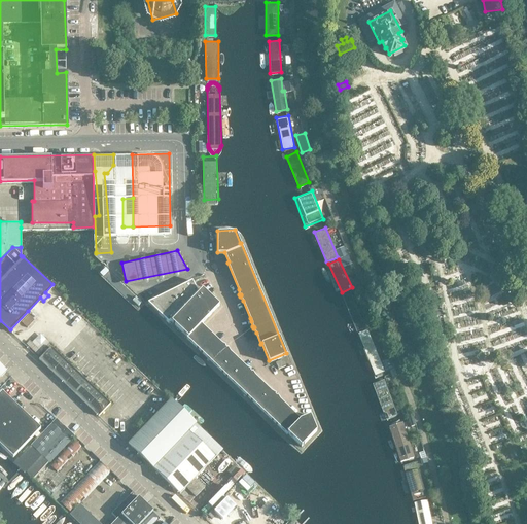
[(144,301),(109,269),(104,274),(138,307),(144,301)]
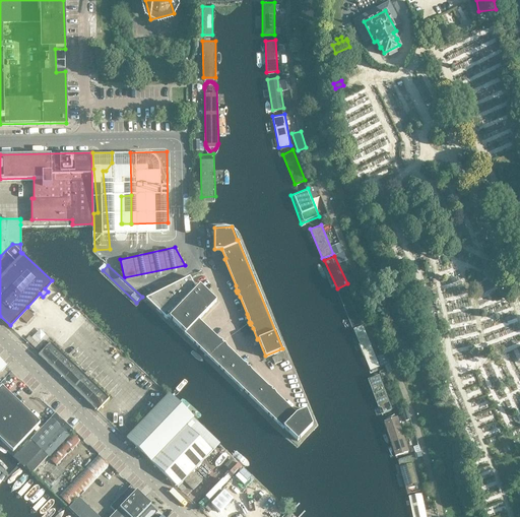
[(177,306),(195,285),(194,283),(171,295),(167,286),(143,298),(165,318),(177,306)]
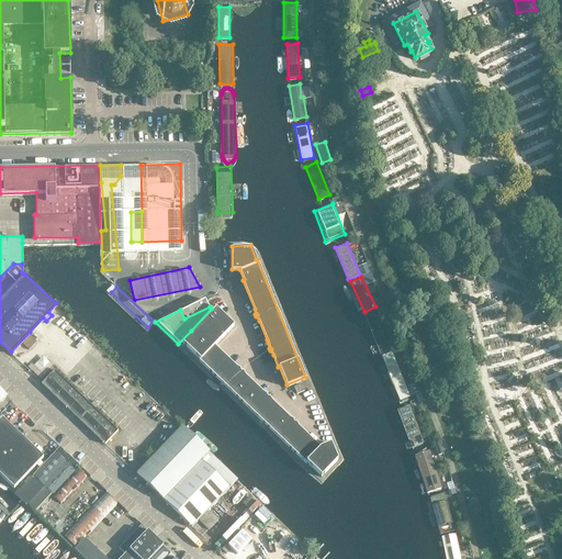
[(268,392),(262,390),(245,373),(243,368),(242,369),(240,368),(240,367),(236,365),(215,344),(234,324),(215,306),(182,341),(200,357),(199,358),(306,461),(306,460),(321,474),(337,457),(330,440),(321,445),(299,424),(295,420),(294,421),(293,420),(294,417),(290,415),(272,399),(269,394),(268,394),(267,393),(268,392)]
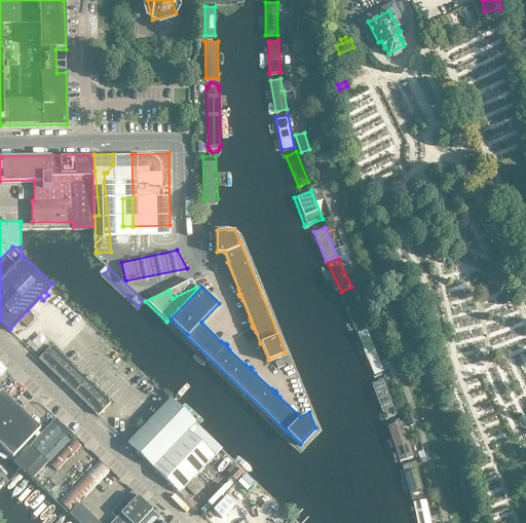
[(340,293),(355,330),(365,327),(349,289),(340,293)]
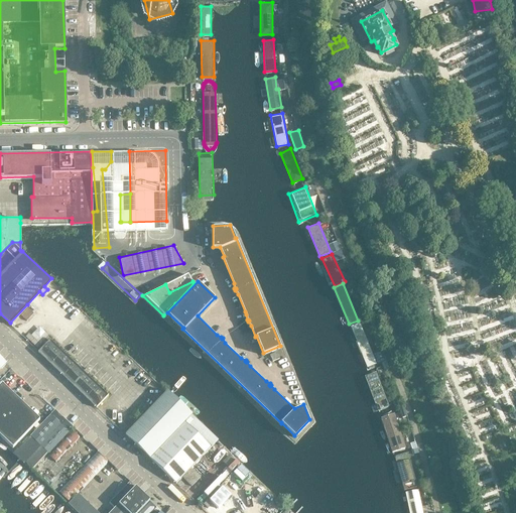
[(26,318),(33,310),(27,305),(20,312),(26,318)]
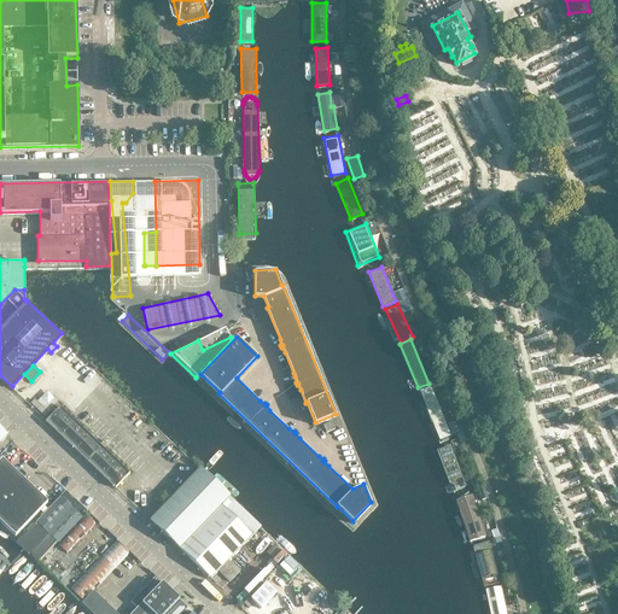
[(430,385),(419,390),(439,440),(452,437),(430,385)]
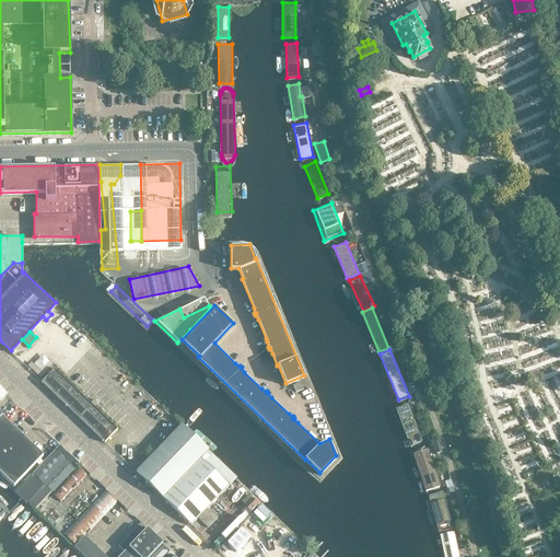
[(45,351),(33,363),(43,372),(54,360),(45,351)]
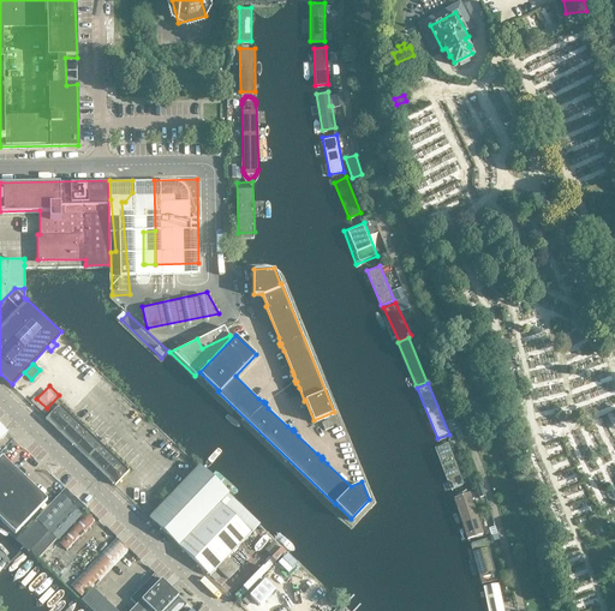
[(129,468),(59,402),(46,417),(114,483),(129,468)]
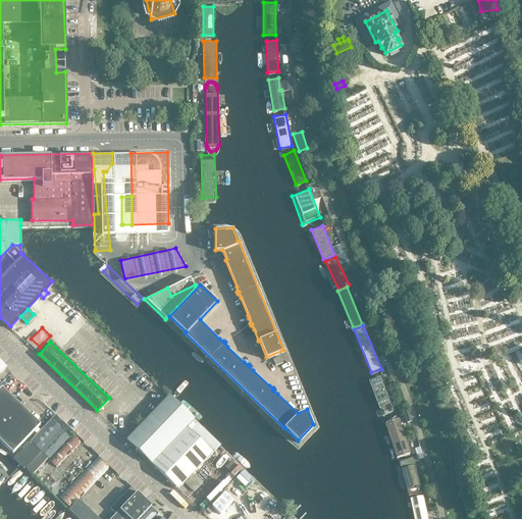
[(380,354),(383,363),(390,361),(388,352),(380,354)]
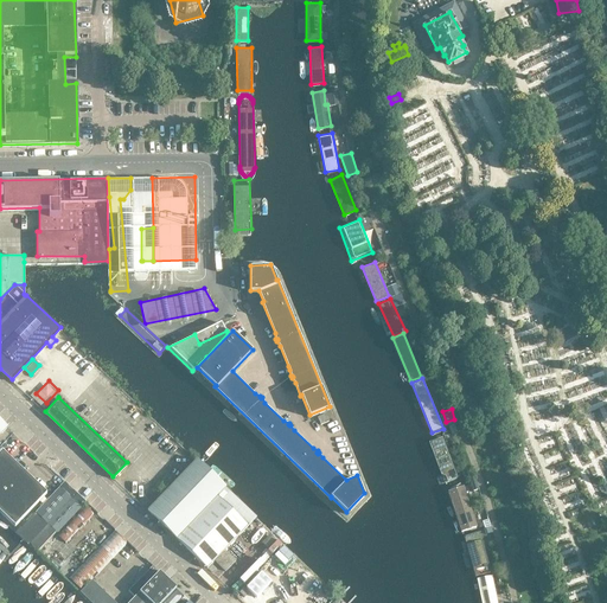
[(328,418),(326,411),(318,415),(320,422),(328,418)]
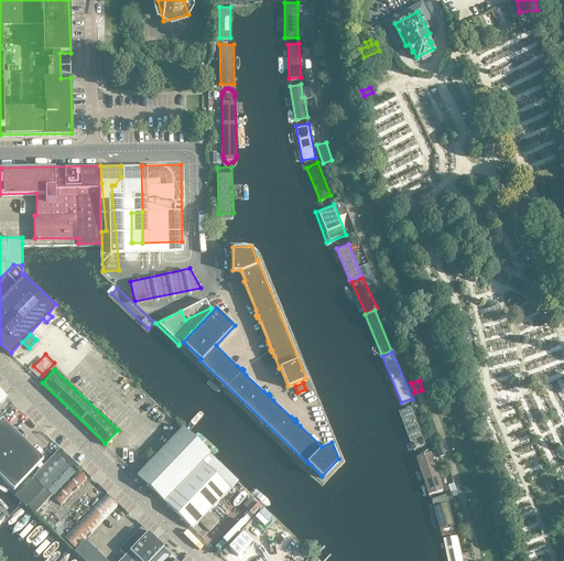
[(414,449),(426,444),(411,406),(399,410),(414,449)]
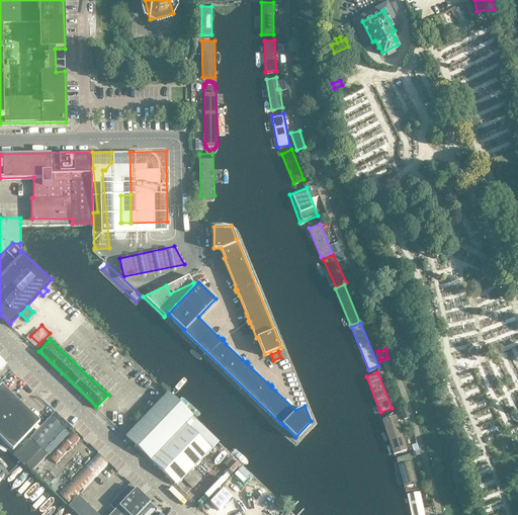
[(0,435),(13,447),(39,419),(2,383),(0,384),(0,435)]
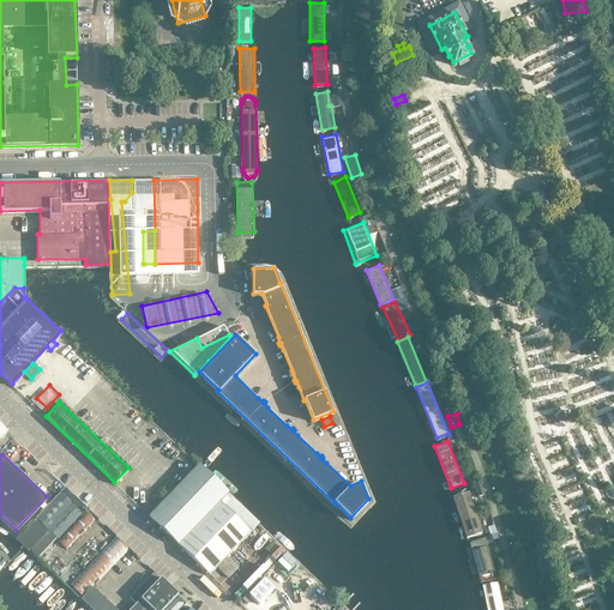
[(179,542),(220,499),(228,490),(199,463),(150,514),(179,542)]
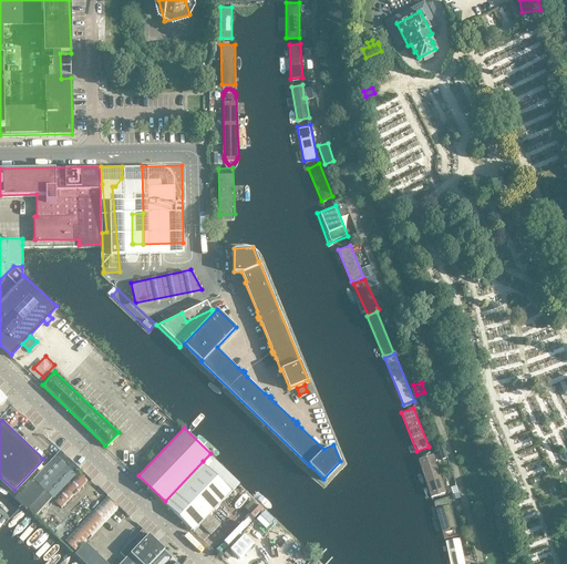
[(80,467),(60,448),(55,452),(75,471),(80,467)]
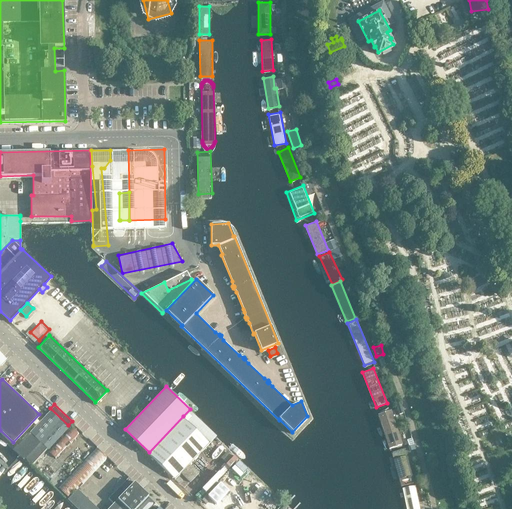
[(69,426),(68,425),(50,408),(17,444),(17,443),(13,448),(24,458),(40,440),(48,448),(69,426)]
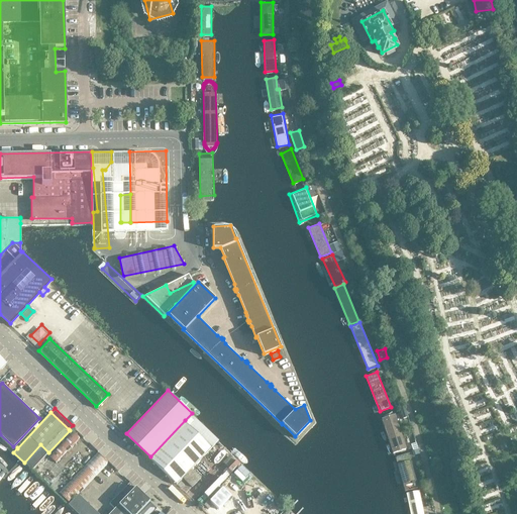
[(380,416),(392,453),(406,448),(395,412),(380,416)]
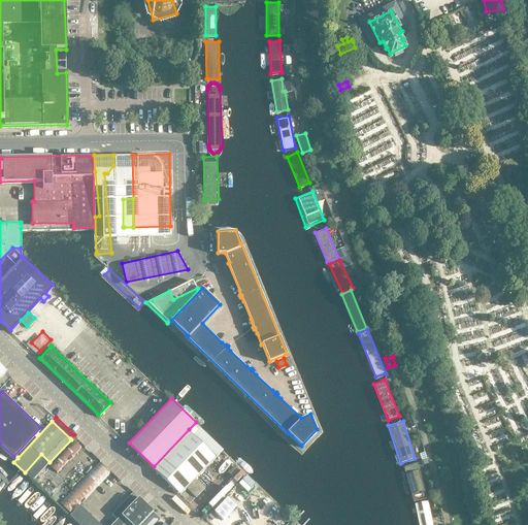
[(195,477),(213,458),(215,459),(217,457),(189,429),(154,466),(153,467),(179,492),(184,489),(185,489),(186,487),(187,486),(195,477)]
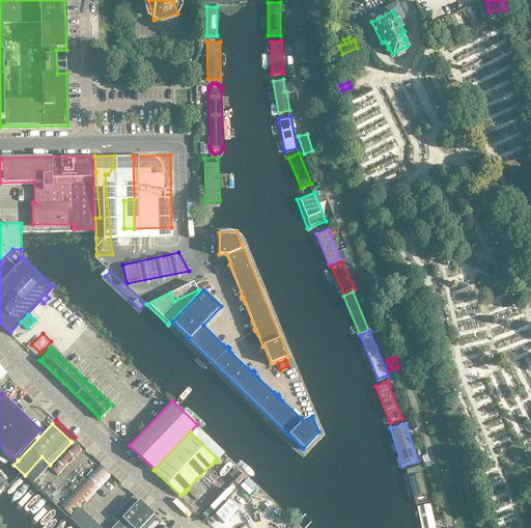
[(57,473),(82,447),(74,440),(72,442),(50,465),(50,466),(57,473)]
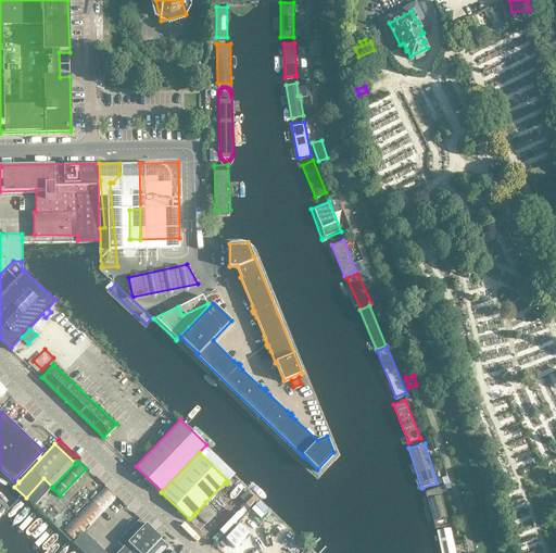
[(74,539),(84,529),(116,495),(104,484),(62,527),(74,539)]
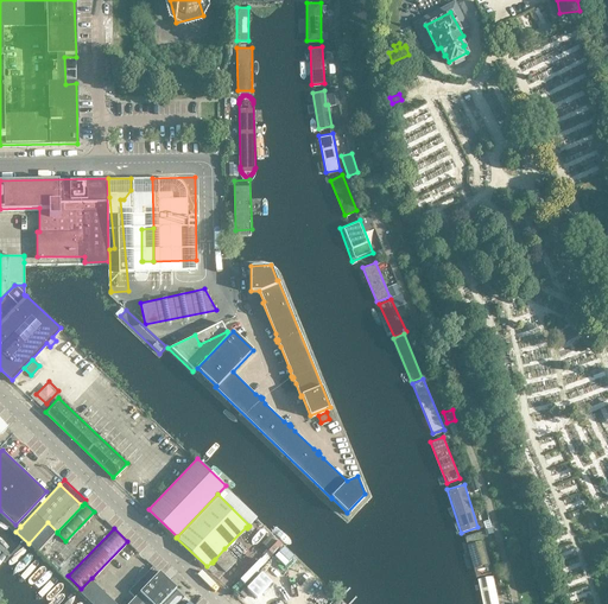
[(277,552),(285,541),(272,529),(264,540),(277,552)]
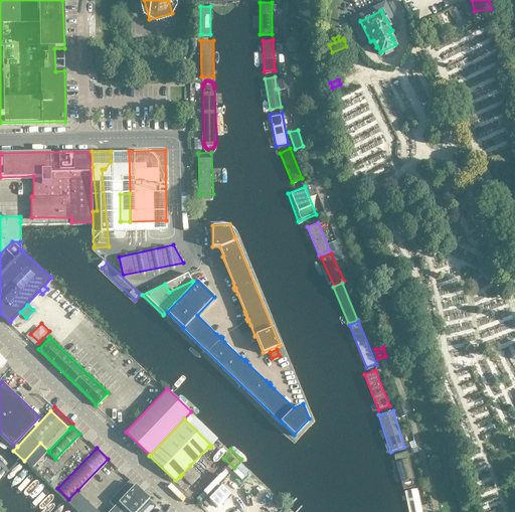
[(394,455),(403,488),(416,485),(407,451),(394,455)]
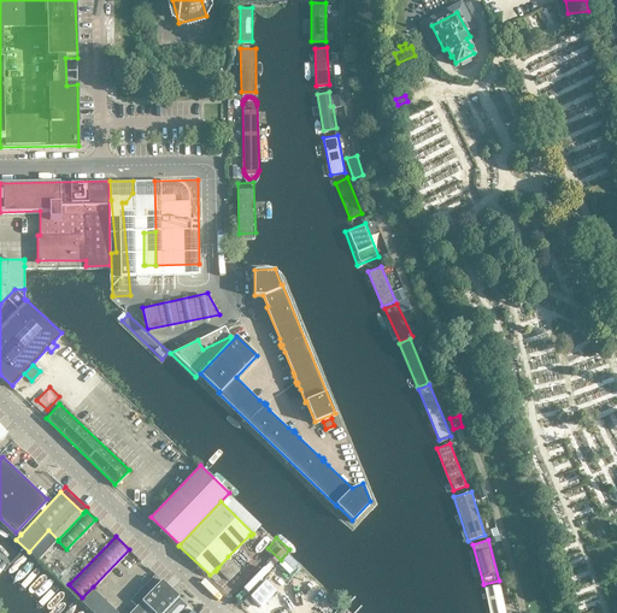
[(229,578),(239,567),(228,556),(218,567),(229,578)]
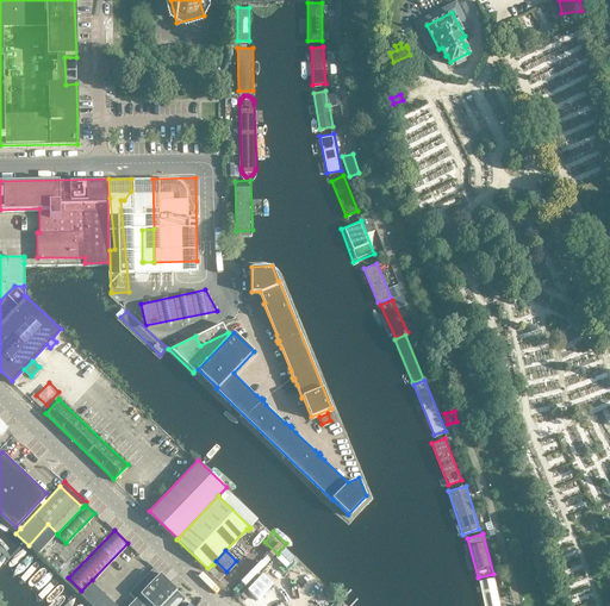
[(136,598),(160,573),(154,566),(129,591),(136,598)]
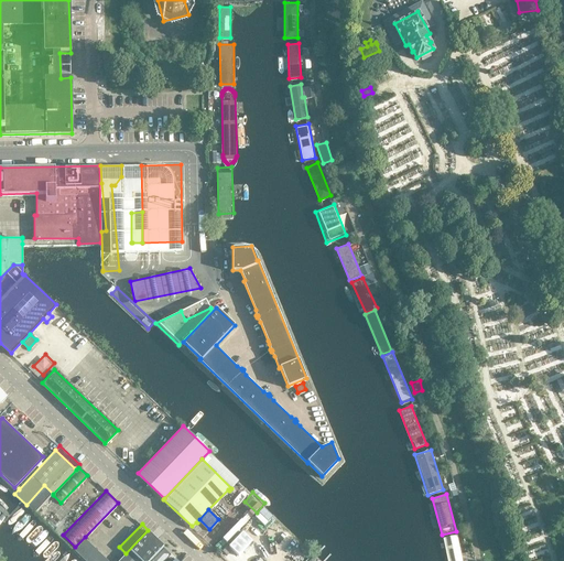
[(147,560),(163,545),(148,530),(126,553),(117,560),(147,560)]
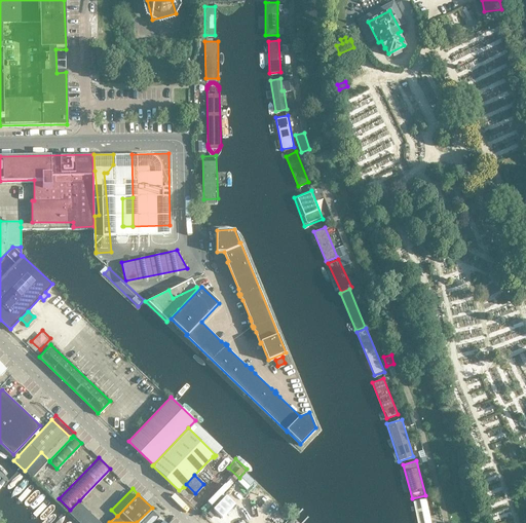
[(430,522),(425,497),(412,500),(417,522),(430,522)]
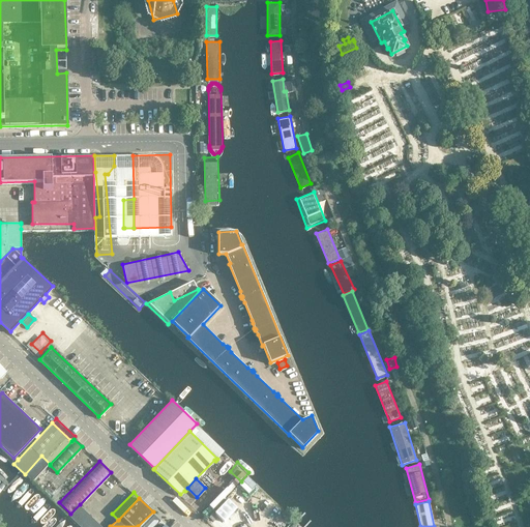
[(102,526),(80,504),(70,514),(69,516),(81,526),(102,526)]
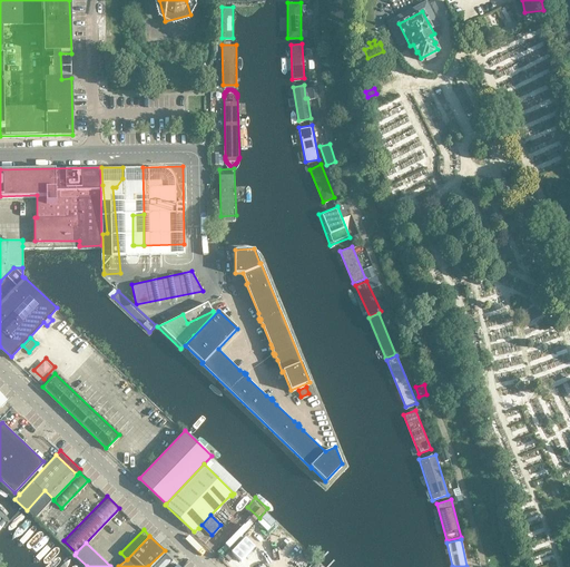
[(163,566),(172,558),(165,551),(150,566),(163,566)]
